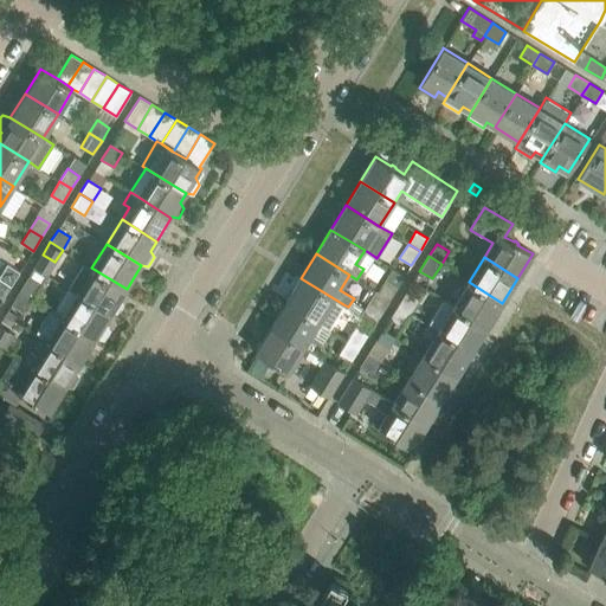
[(84,263),(69,288),(111,314),(113,311),(117,313),(123,303),(121,298),(127,289),(91,268),(84,263)]
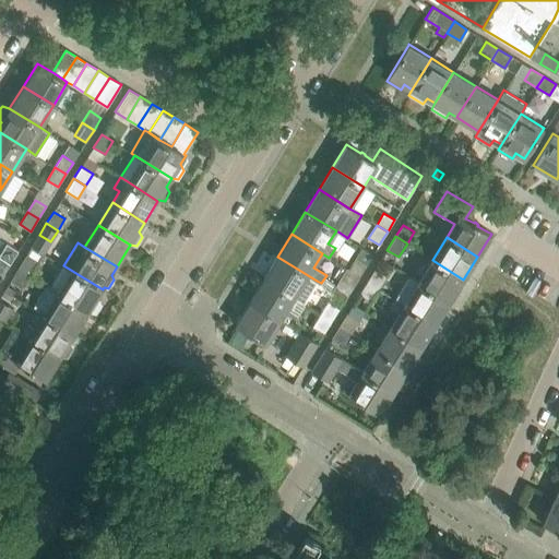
[(7,244),(0,254),(0,256),(11,263),(19,251),(7,244)]
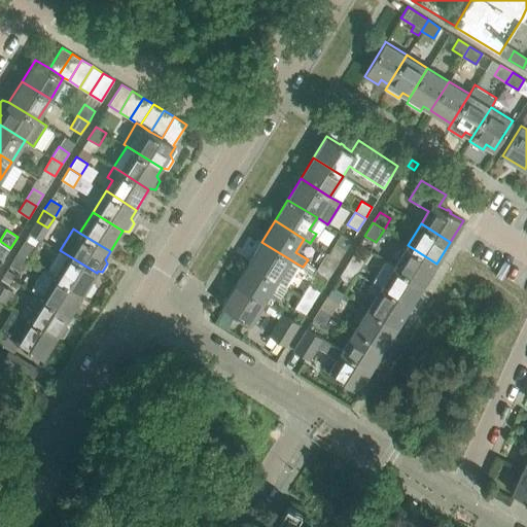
[(30,232),(18,252),(28,259),(41,238),(30,232)]
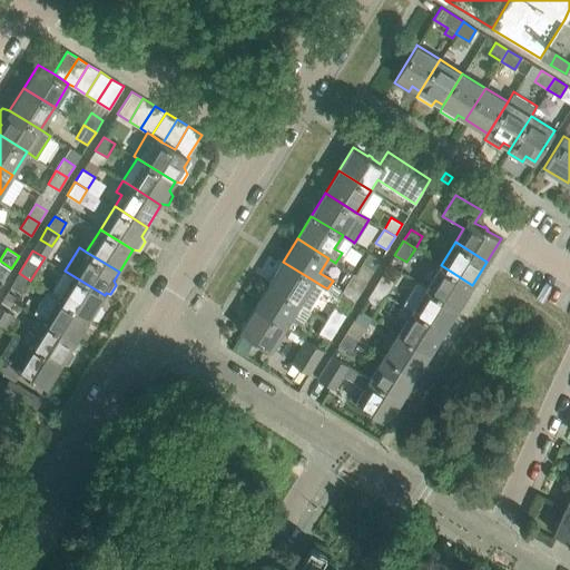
[(370,252),(355,275),(366,282),(381,258),(370,252)]
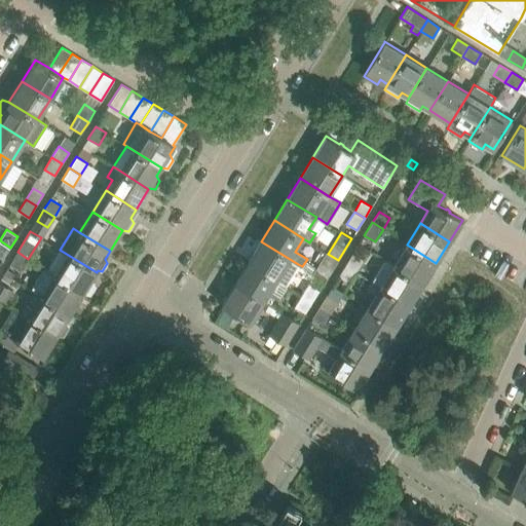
[(0,258),(2,260),(10,248),(0,241),(0,258)]
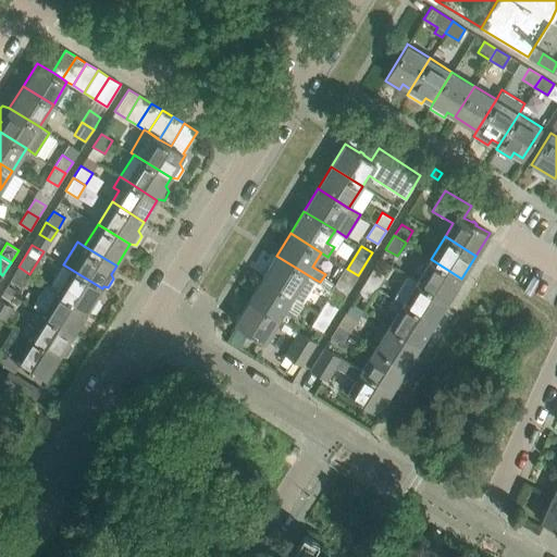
[(276,256),(262,277),(294,296),(302,301),(316,280),(276,256)]
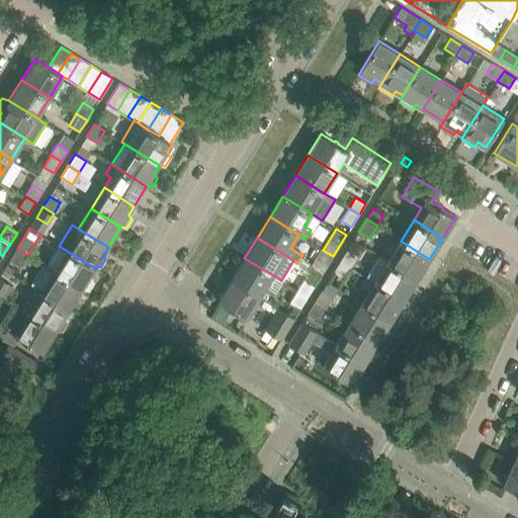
[(401,241),(387,261),(417,279),(429,259),(401,241)]
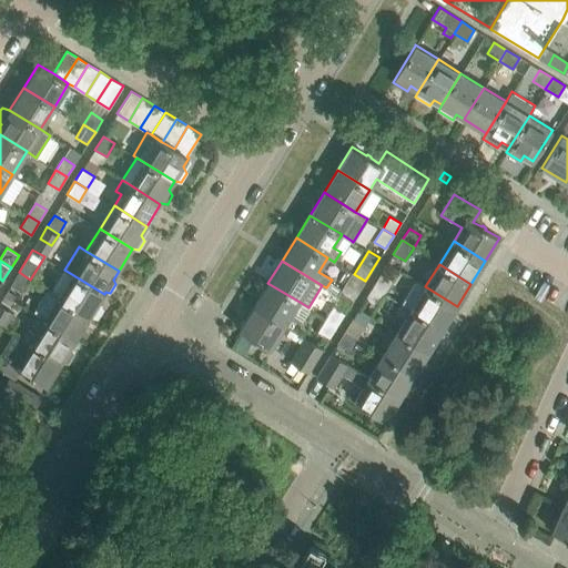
[(64,270),(50,292),(58,296),(90,316),(98,317),(103,308),(99,303),(104,294),(64,270)]
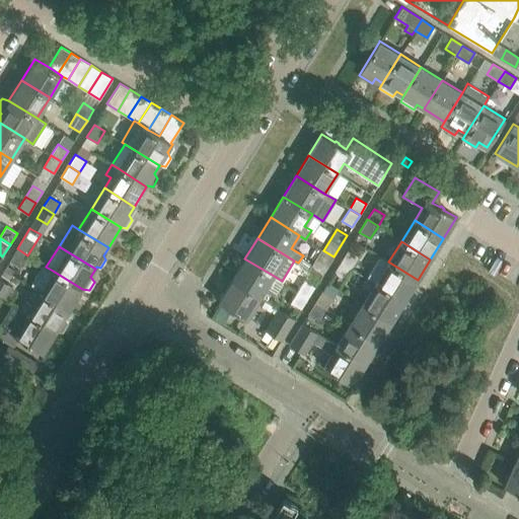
[(17,248),(9,261),(20,267),(27,255),(17,248)]
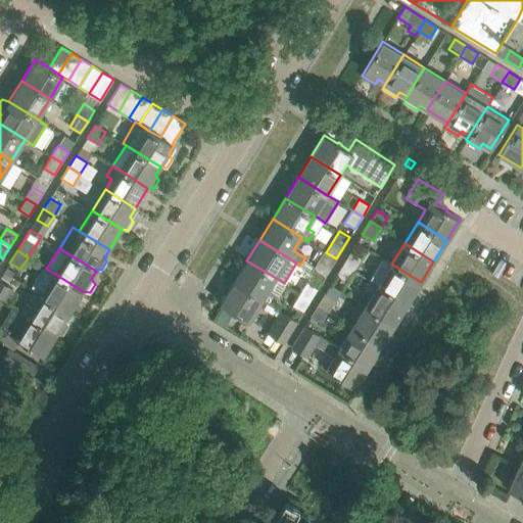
[(323,280),(336,258),(326,252),(324,251),(312,273),(323,280)]
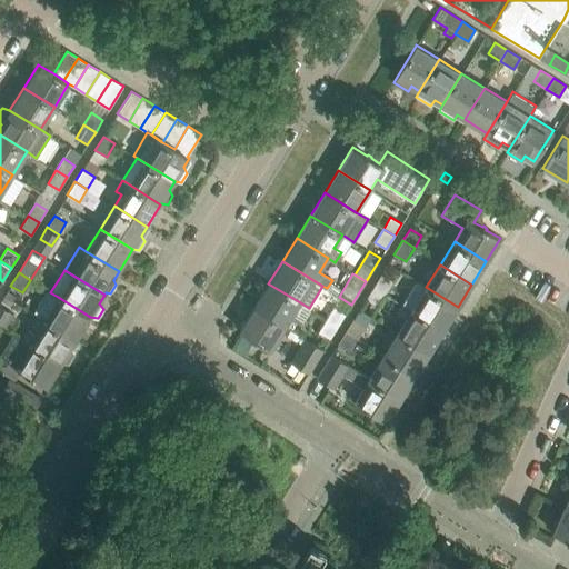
[(381,275),(373,286),(386,293),(392,282),(381,275)]
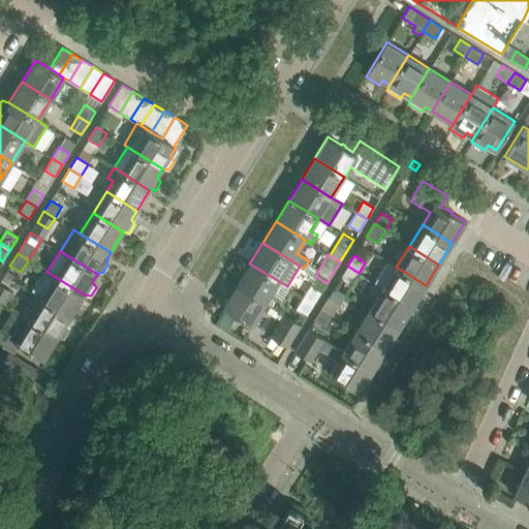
[(426,285),(396,267),(387,261),(374,283),(412,306),(426,285)]
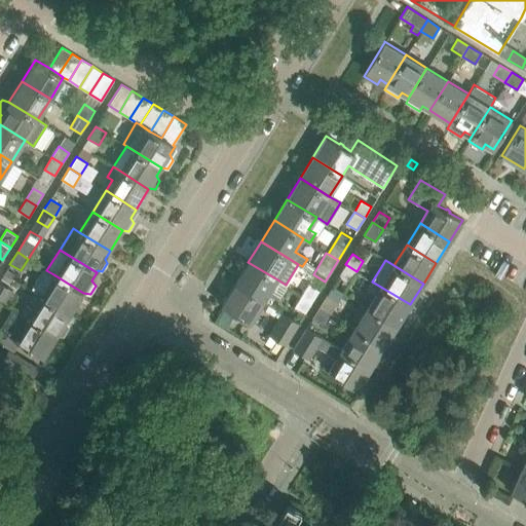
[(248,262),(234,284),(264,301),(266,302),(275,308),(280,300),(279,299),(269,293),(277,279),(248,262)]
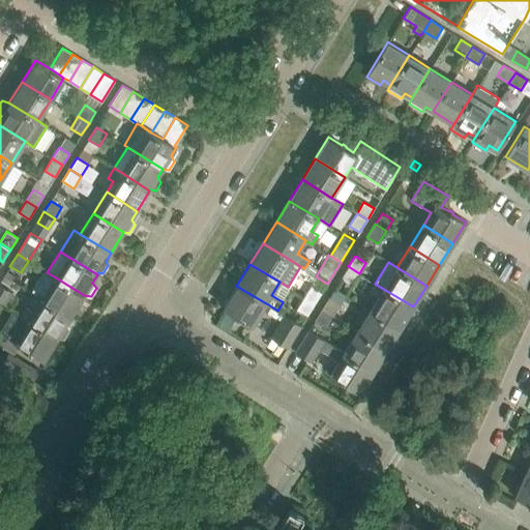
[(359,273),(348,266),(341,280),(351,287),(359,273)]
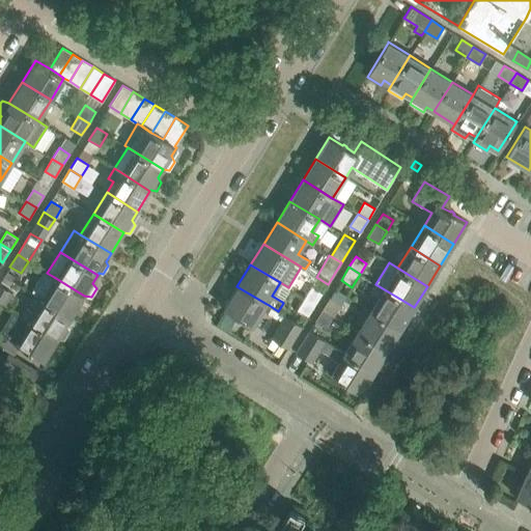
[(72,316),(84,296),(54,277),(40,298),(72,316)]
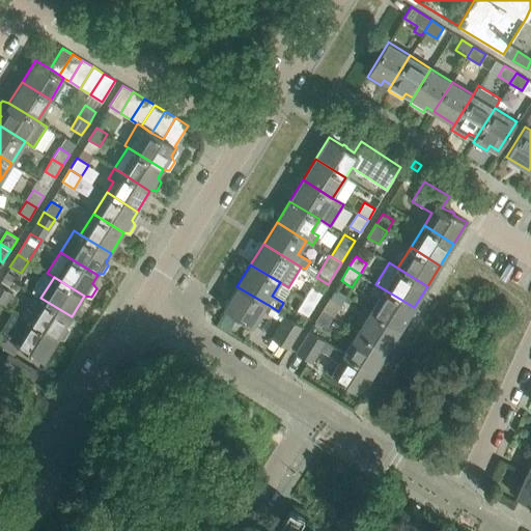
[(0,284),(0,302),(3,305),(11,291),(0,284)]
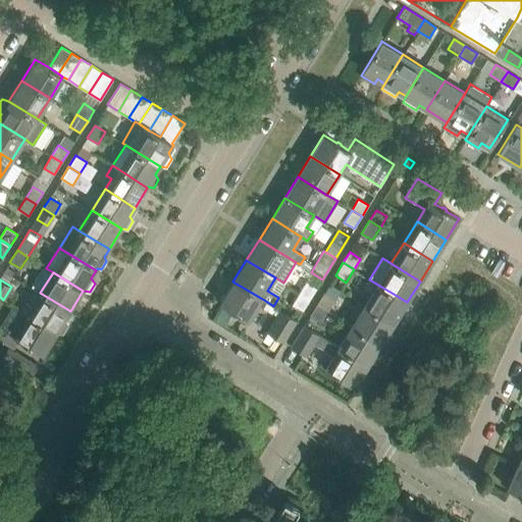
[(369,279),(364,288),(372,293),(365,305),(394,323),(407,302),(369,279)]
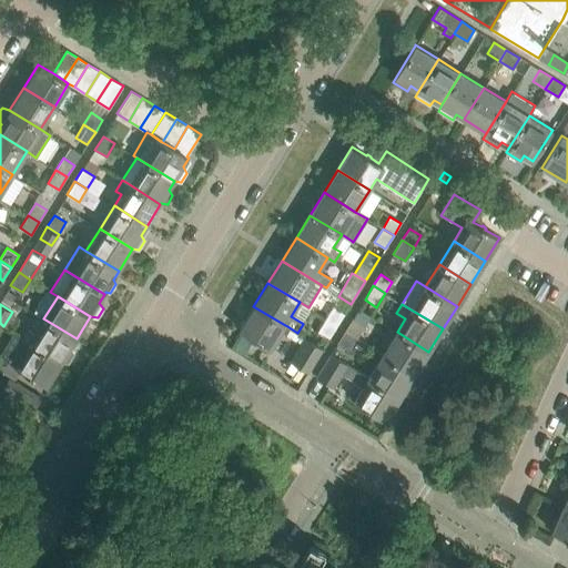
[(285,325),(253,306),(240,328),(271,348),(285,325)]
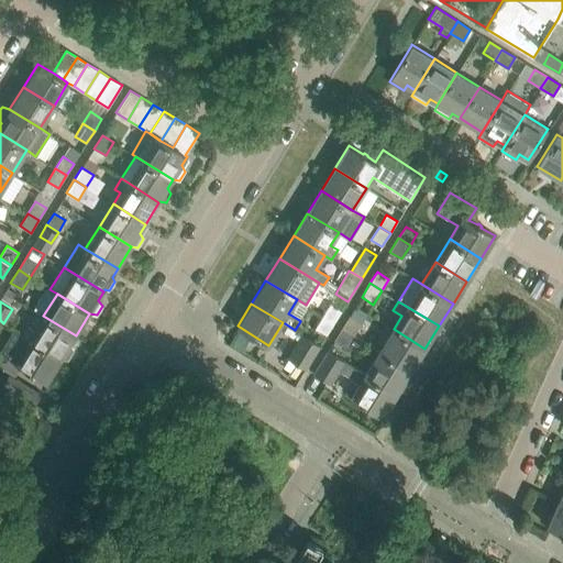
[(331,304),(323,316),(334,323),(342,310),(331,304)]
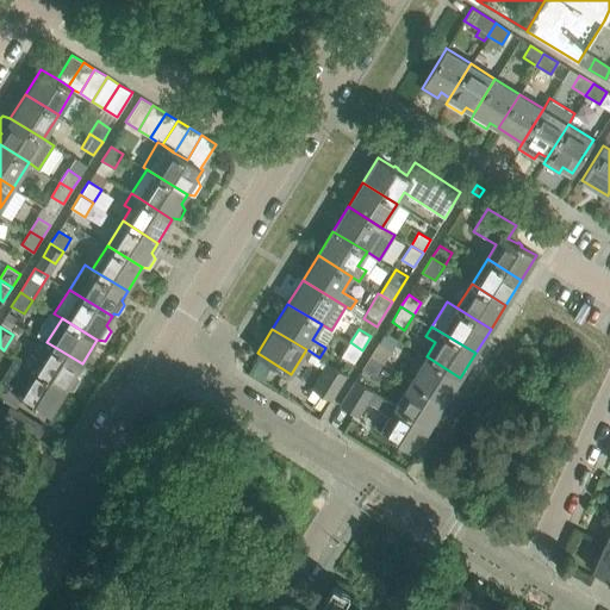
[(399,338),(386,331),(371,355),(384,363),(399,338)]
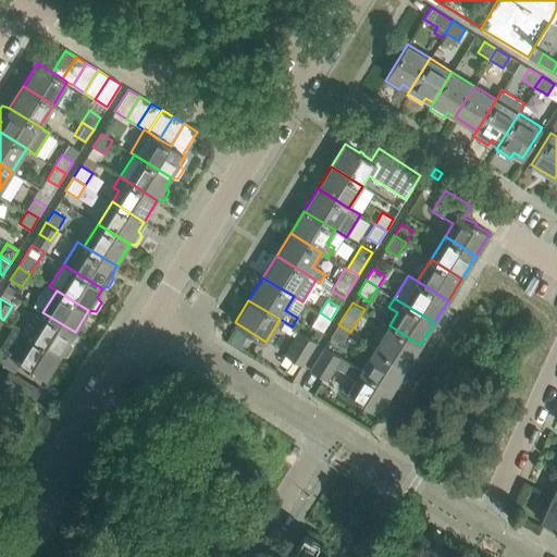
[(34,307),(20,330),(61,355),(66,356),(73,346),(69,342),(75,332),(42,312),(34,307)]
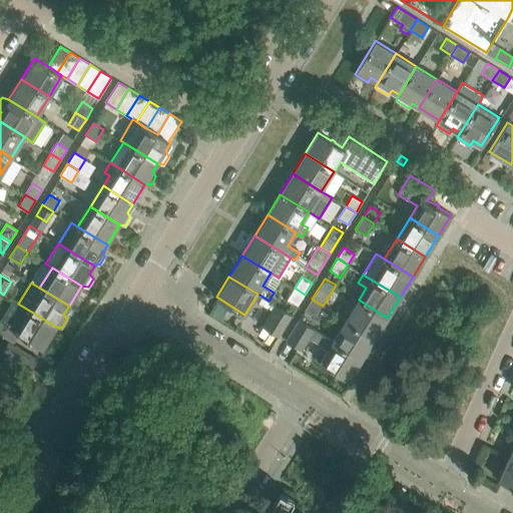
[(297,307),(305,295),(295,288),(287,301),(297,307)]
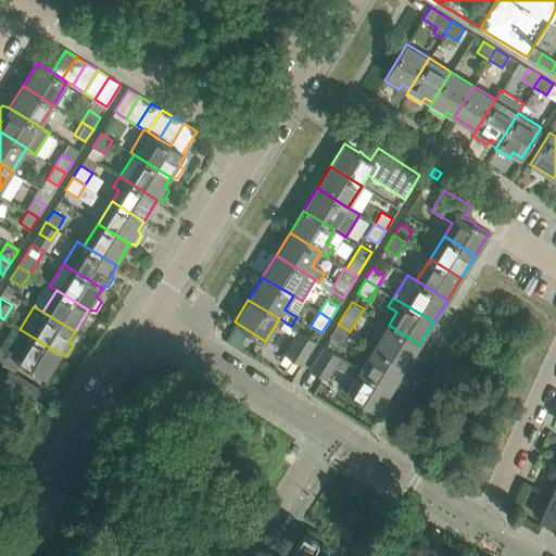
[(341,344),(350,331),(338,324),(329,337),(341,344)]
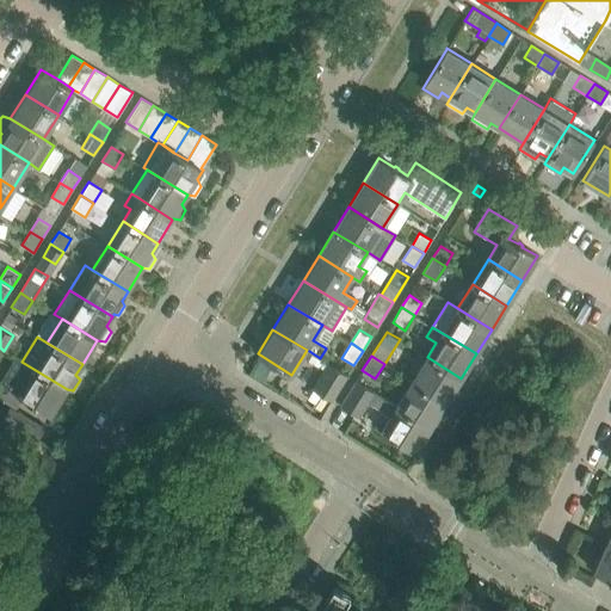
[(446,402),(461,378),(427,357),(412,381),(446,402)]
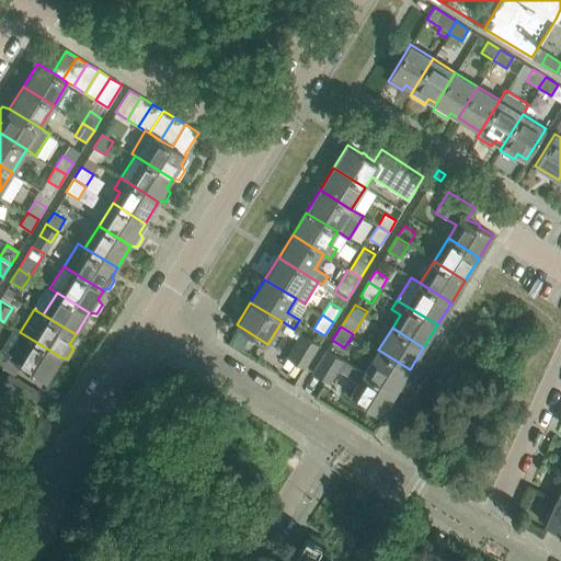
[(14,329),(0,352),(0,363),(15,373),(19,367),(21,364),(30,369),(29,370),(33,373),(33,371),(47,380),(61,357),(20,332),(14,329)]
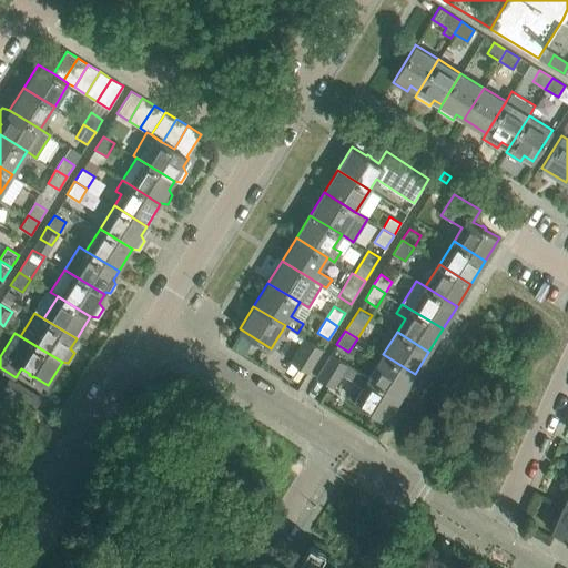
[(245,352),(253,340),(242,333),(235,345),(245,352)]
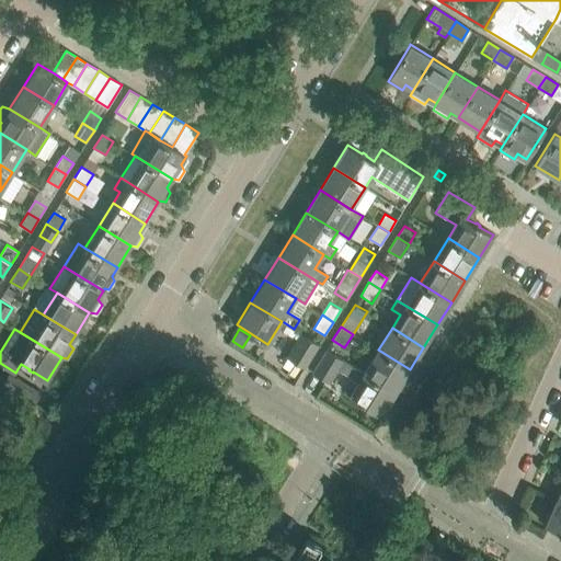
[(298,340),(287,356),(295,361),(305,367),(319,344),(301,333),(301,334),(298,340)]
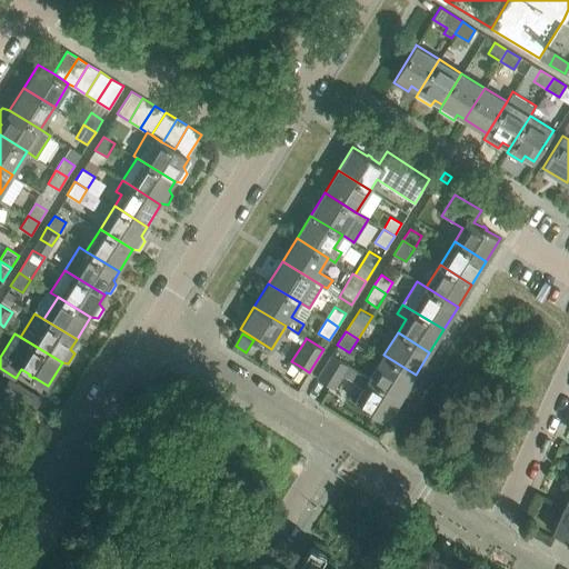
[(348,365),(331,355),(317,377),(330,386),(332,387),(333,388),(348,365)]
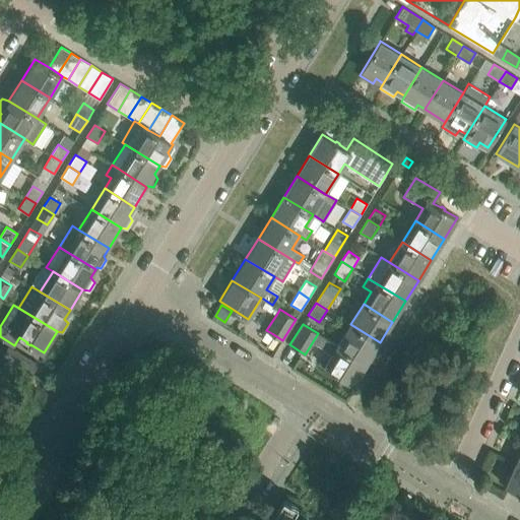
[(367,363),(380,342),(350,324),(337,345),(367,363)]
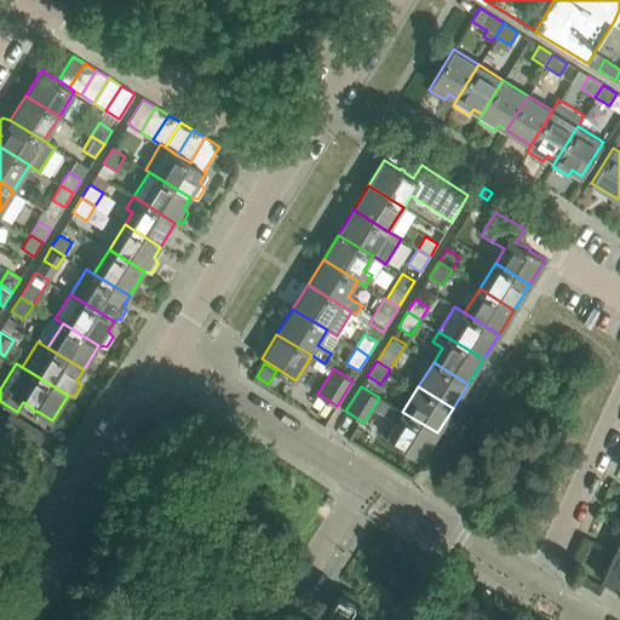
[(402,412),(386,437),(422,458),(437,432),(402,412)]
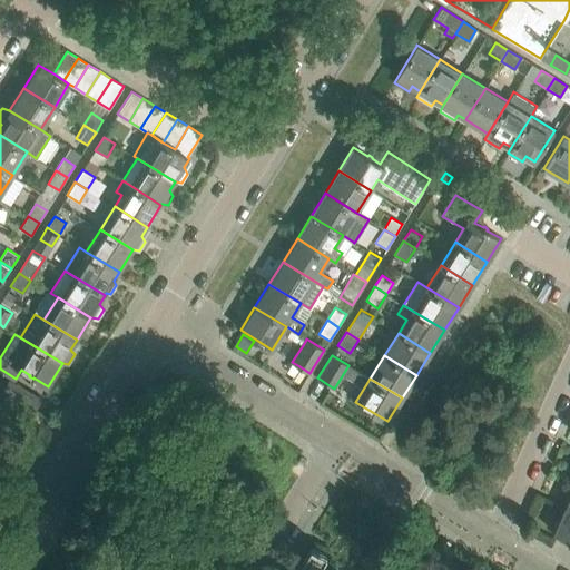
[(2,390),(33,410),(41,397),(17,383),(17,384),(9,380),(2,390)]
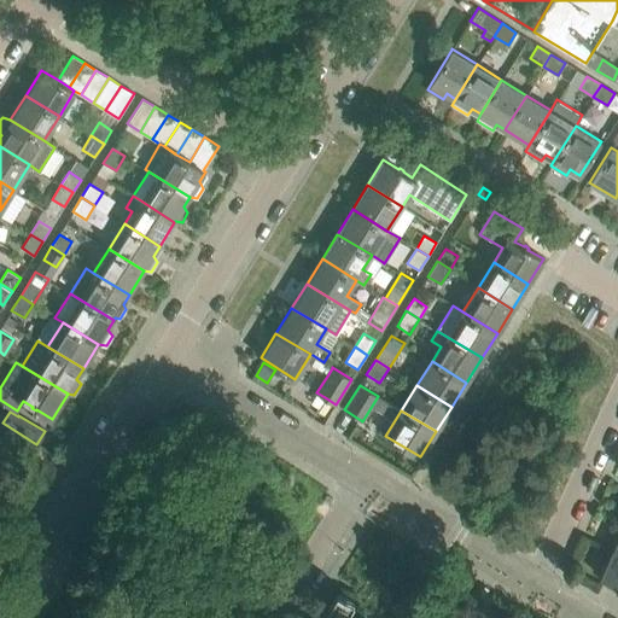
[(617,552),(613,551),(601,577),(602,578),(617,584),(617,586),(617,552)]
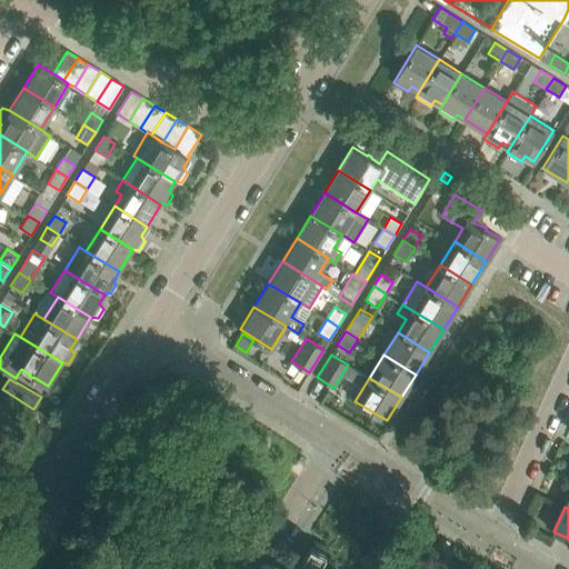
[(310,556),(301,568),(331,568),(323,563),(310,556)]
